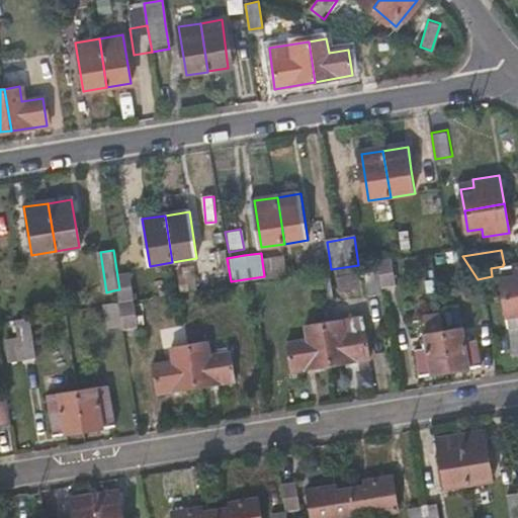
[(395,259),(380,261),(381,267),(384,287),(399,285),(395,259)]
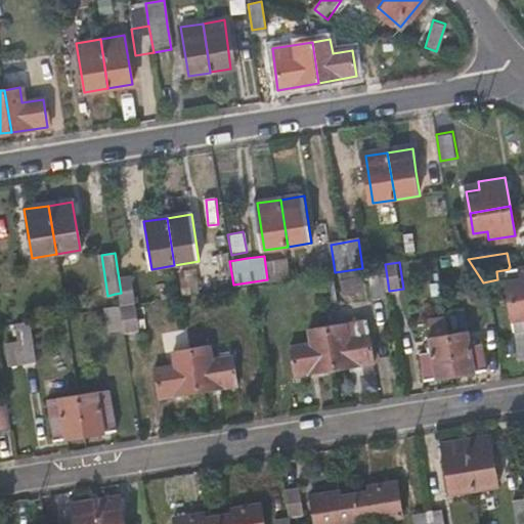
[(515,298),(523,296),(523,264),(510,267),(515,298)]
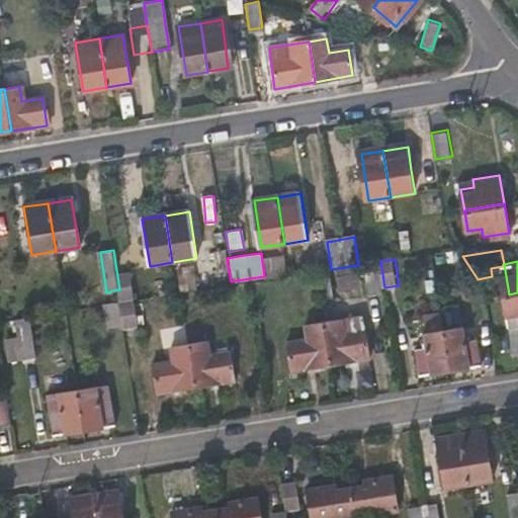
[(381,267),(375,268),(369,269),(373,297),(386,295),(384,287),(381,267)]
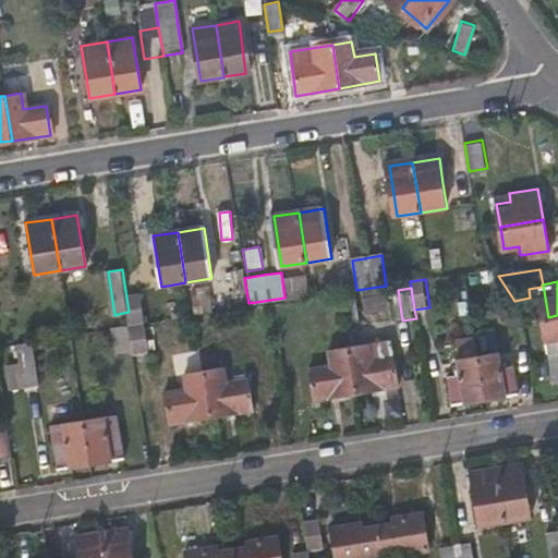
[(557,315),(548,317),(557,377),(557,315)]
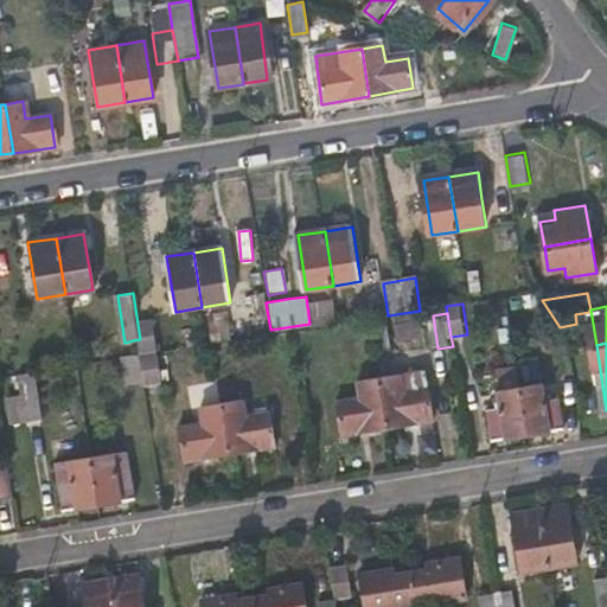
[(161,384),(155,352),(142,353),(139,355),(145,387),(161,384)]
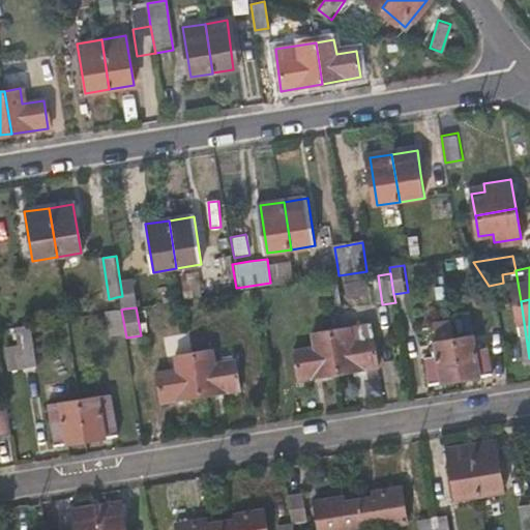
[(121,310),(114,311),(107,312),(111,341),(126,337),(121,310)]
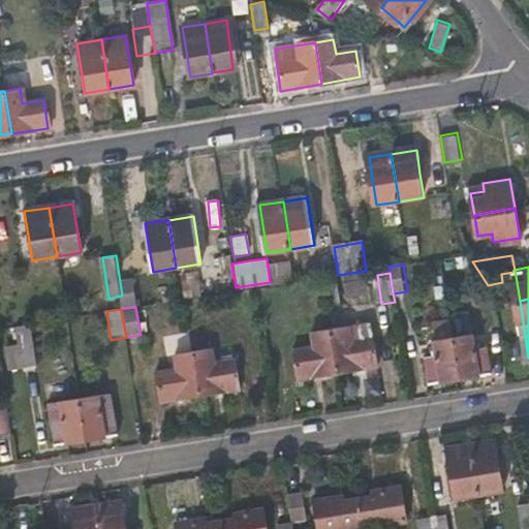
[(302,377),(338,371),(332,329),(329,309),(300,313),(303,333),(315,331),(317,346),(298,349),(302,377)]
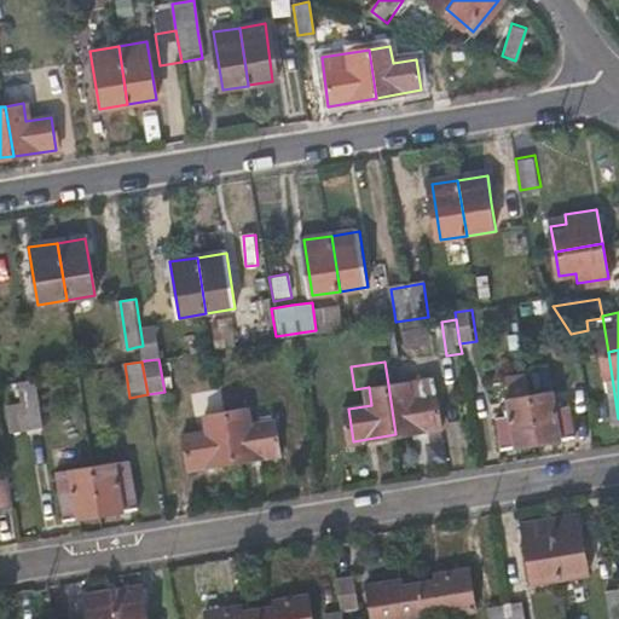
[(574,375),(572,375),(570,375),(577,418),(589,417),(574,375)]
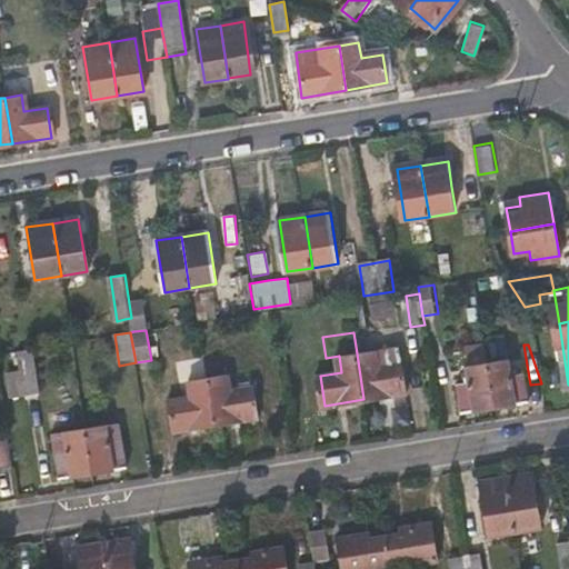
[(357,353),(363,399),(408,392),(401,347),(357,353)]
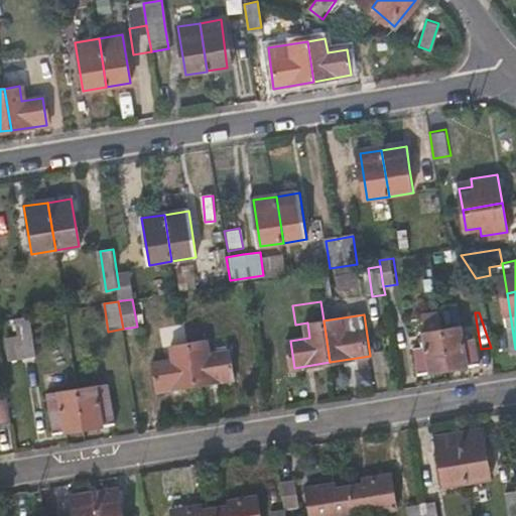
[(16,317),(19,338),(22,358),(36,356),(31,315),(16,317)]
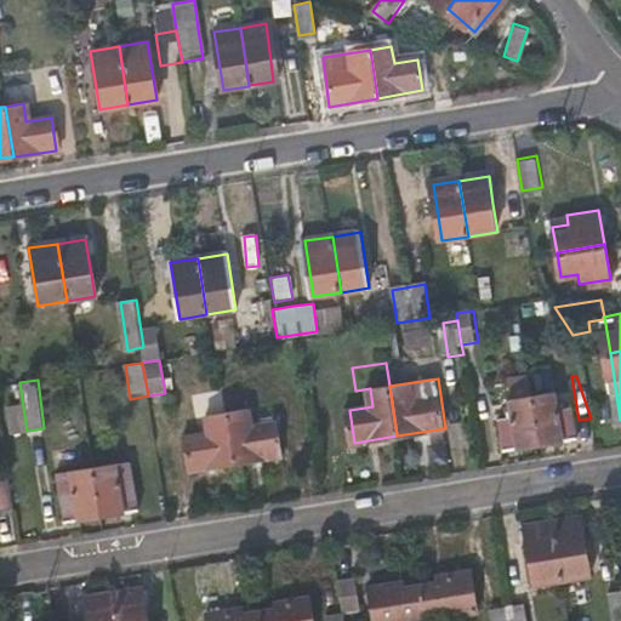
[(226,385),(231,414),(249,410),(248,398),(258,397),(256,380),(226,385)]
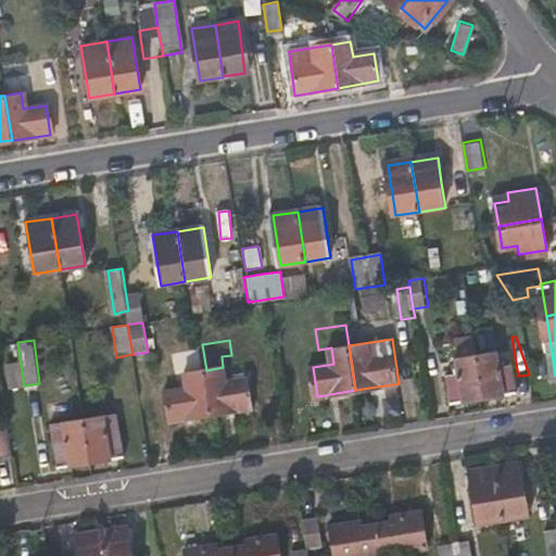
[(479,356),(485,399),(517,394),(512,366),(501,368),(498,354),(479,356)]
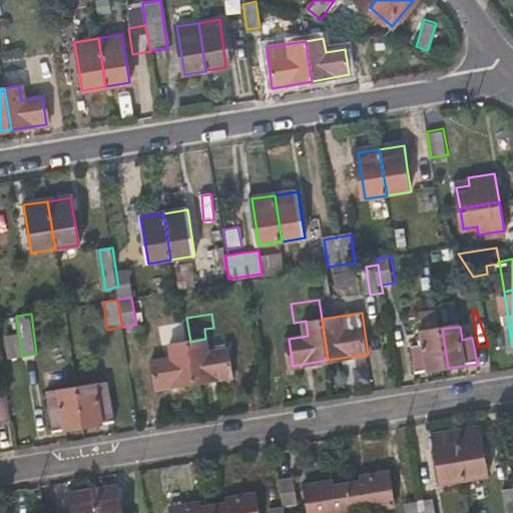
[(420,332),(422,339),(423,346),(415,347),(419,372),(448,368),(442,329),(420,332)]
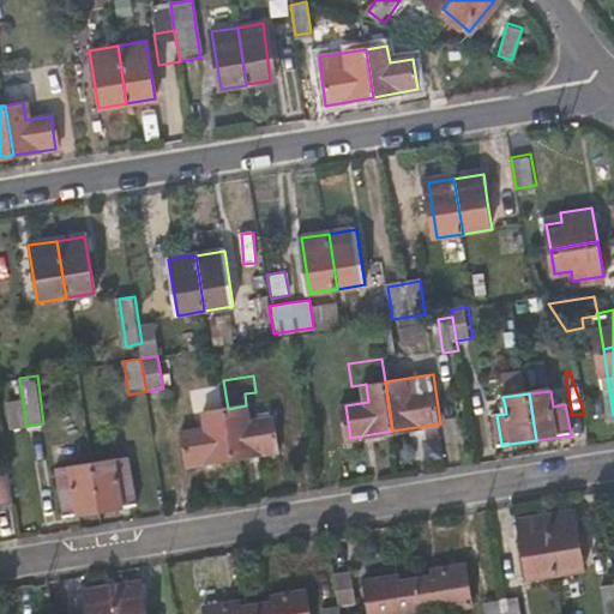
[(258,420),(274,417),(271,401),(256,403),(258,420)]
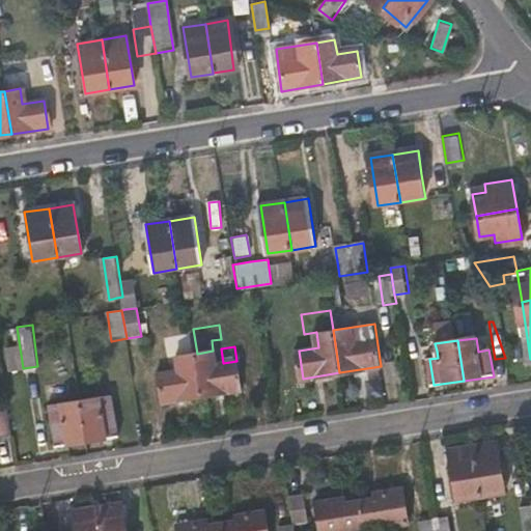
[(194,354),(201,395),(241,389),(236,361),(223,363),(216,364),(213,351),(197,354),(194,354)]
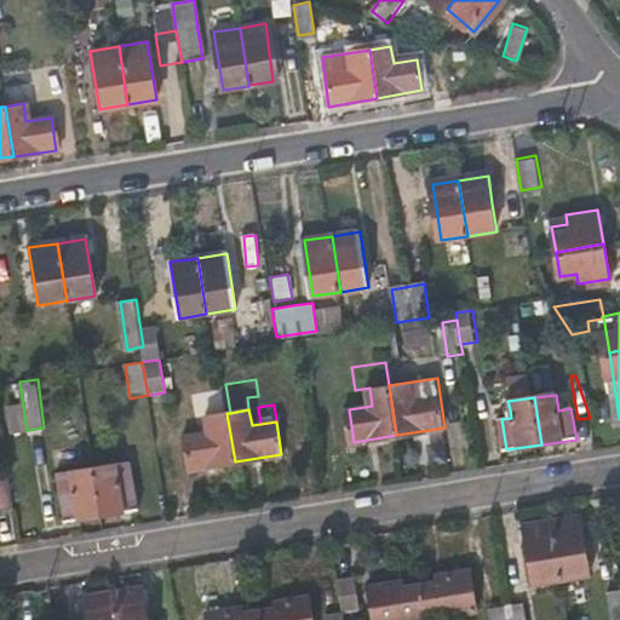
[(202,418),(204,425),(205,432),(181,436),(187,470),(235,461),(227,413),(202,418)]
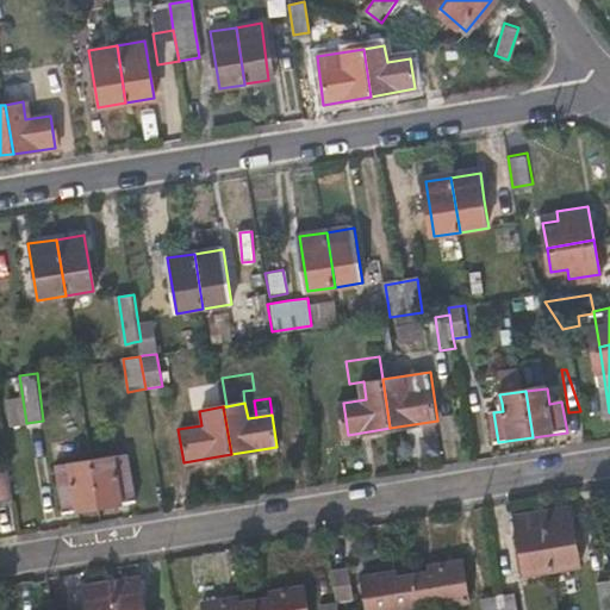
[(98,504),(99,504),(134,498),(126,453),(91,459),(98,504)]
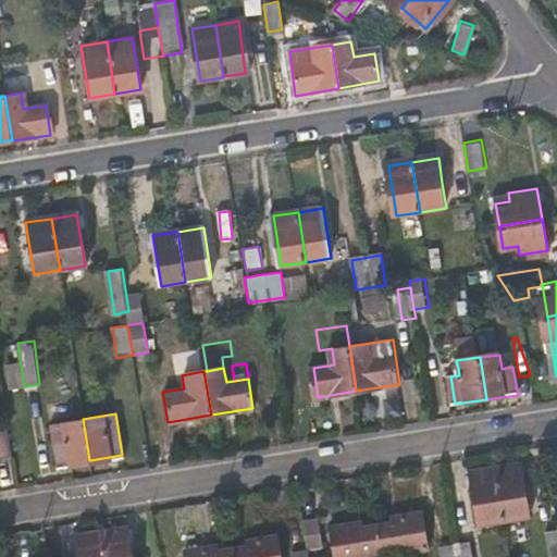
[(89,460),(83,419),(51,424),(58,466),(89,460)]
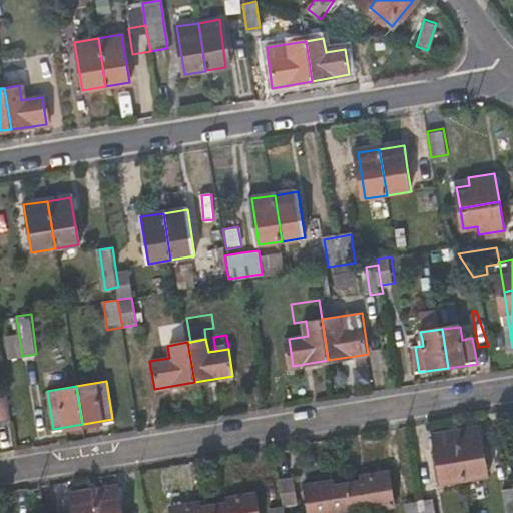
[(7,392),(0,392),(0,422),(12,421),(7,392)]
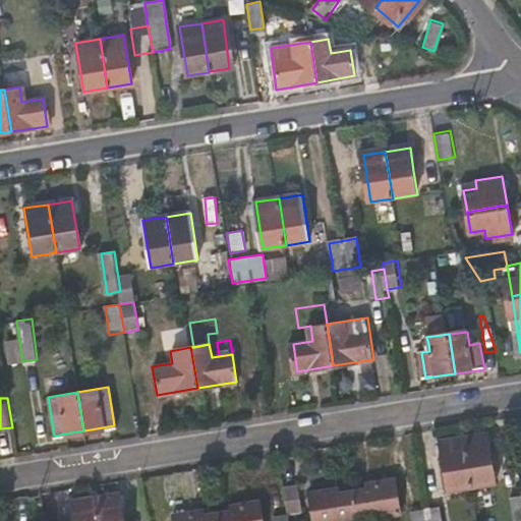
[(470,486),(493,483),(486,445),(481,446),(479,435),(462,438),(470,486)]
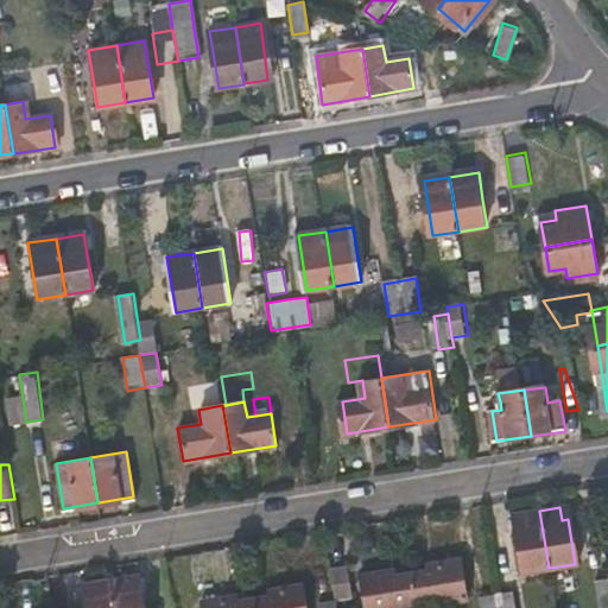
[(521,572),(549,568),(539,511),(536,511),(512,514),(521,572)]
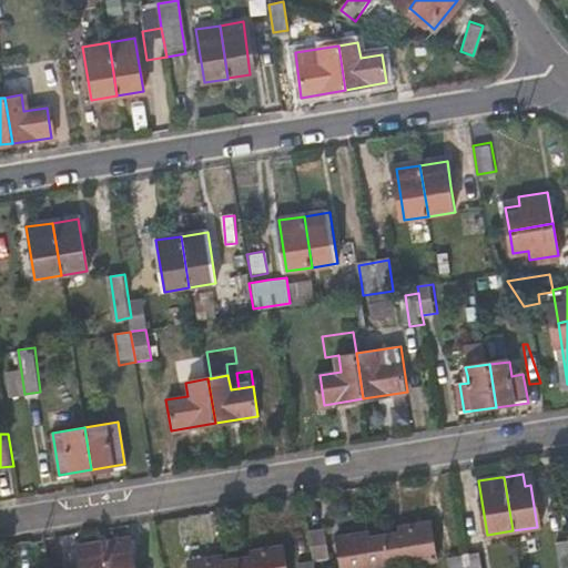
[(387,536),(392,567),(438,560),(433,523),(403,527),(404,534),(387,536)]
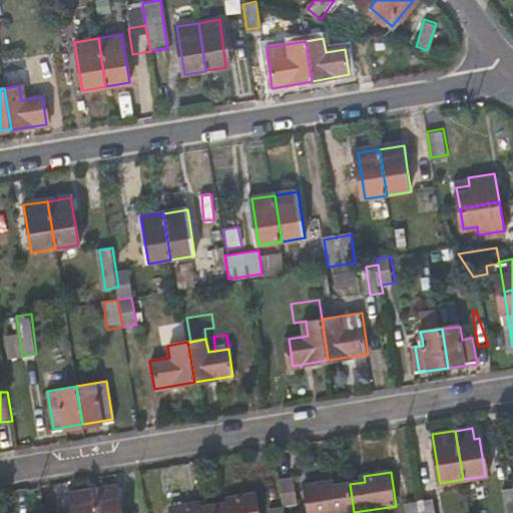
[(284,506),(299,503),(294,477),(280,479),(284,506)]
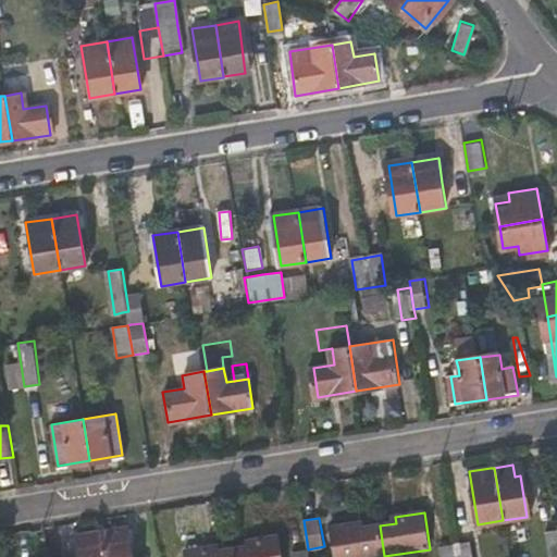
[(362,529),(362,525),(361,522),(332,527),(336,556),(383,556),(384,556),(380,525),(362,529)]
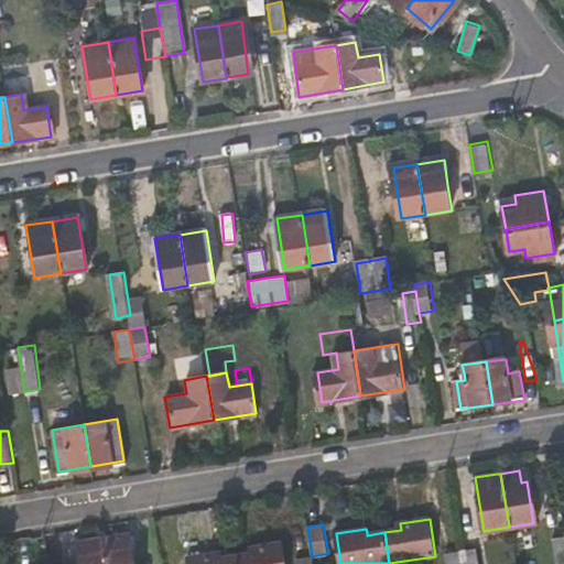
[(102,540),(107,563),(132,563),(128,535),(102,540)]
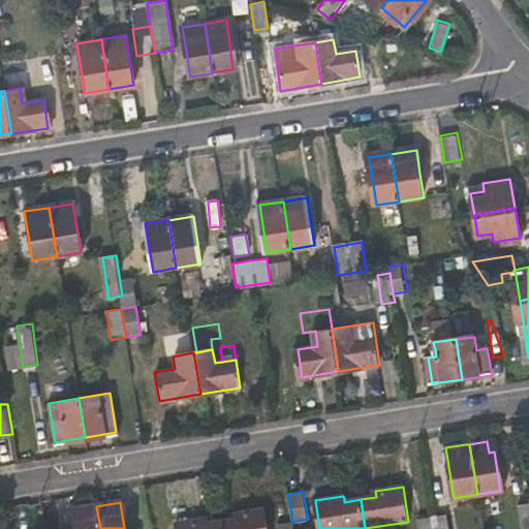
[(74,528),(100,528),(96,506),(72,509),(74,528)]
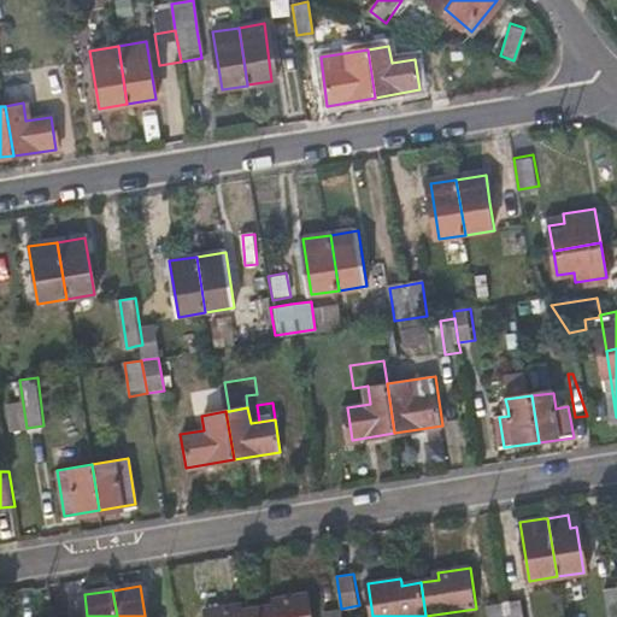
[(257,606),(258,616),(309,616),(305,593),(272,599),(272,604),(257,606)]
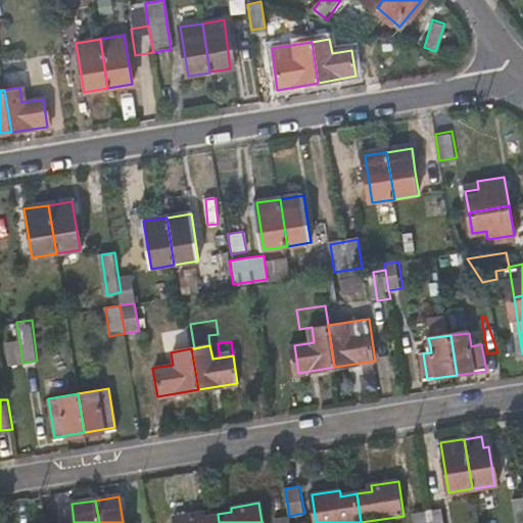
[(427,509),(429,522),(445,522),(442,506),(427,509)]
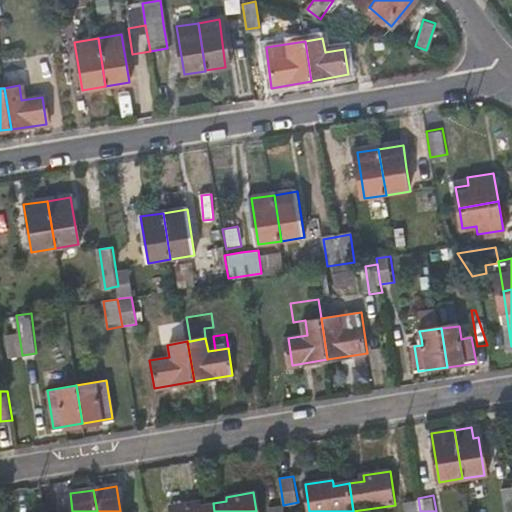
[(407,511),(420,511),(418,498),(405,500),(407,511)]
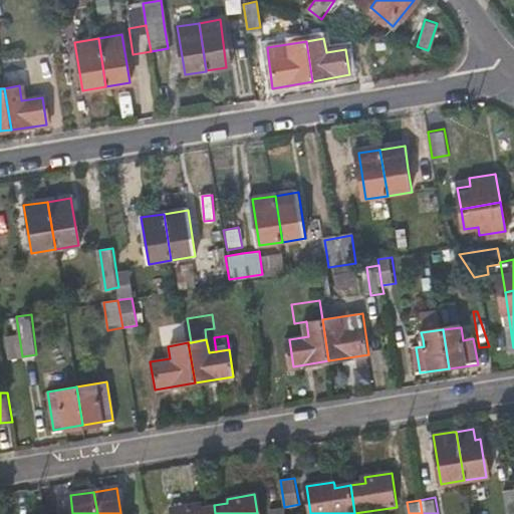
[(198,503),(185,506),(172,508),(173,513),(215,513),(214,505),(199,508),(198,503)]
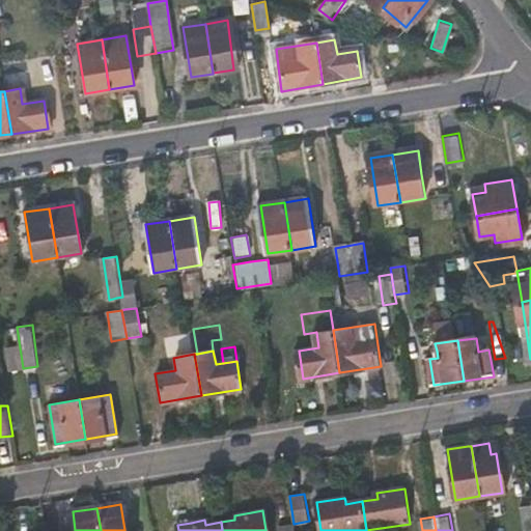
[(530,530),(530,520),(528,521),(521,522),(522,530),(530,530)]
